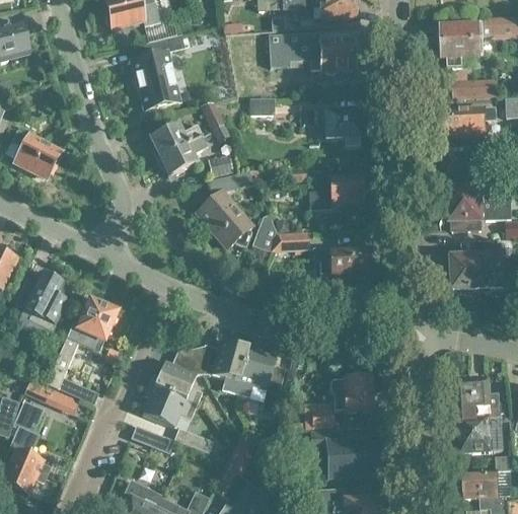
[(112,26),(143,18),(144,25),(160,22),(154,0),(105,0),(109,13),(105,14),(107,22),(111,21),(112,26)]
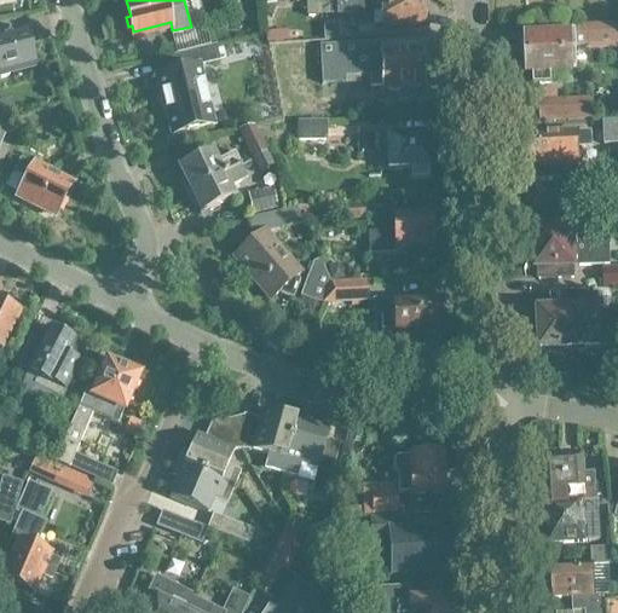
[(306,0),(307,10),(307,12),(336,10),(336,0),(306,0)]
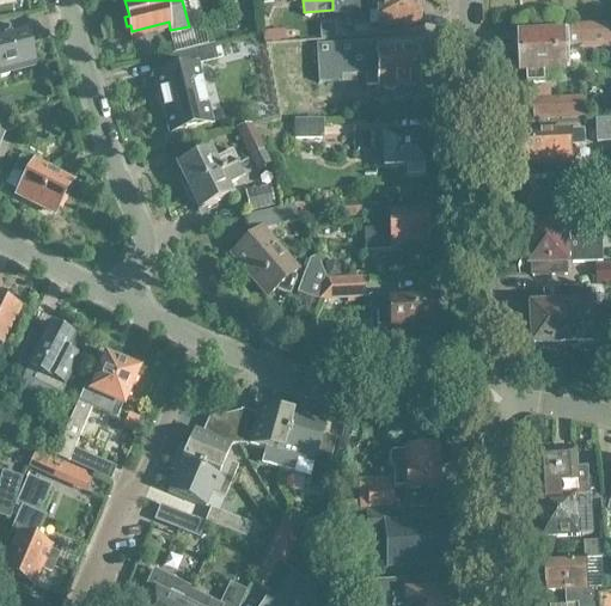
[(333,0),(333,10),(333,11),(346,11),(347,24),(370,23),(368,8),(377,8),(378,22),(378,23),(420,19),(417,0),(333,0)]
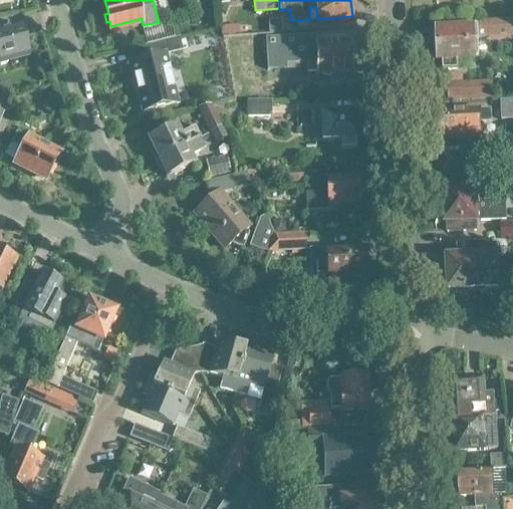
[(479,37),(478,33),(512,31),(512,16),(478,18),(478,23),(463,24),(464,27),(440,28),(441,55),(444,55),(444,66),(459,65),(458,55),(474,54),(473,38),(479,37)]
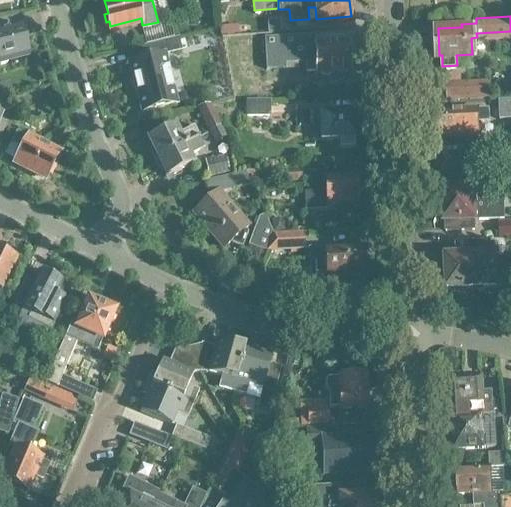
[(0,62),(27,56),(20,28),(0,32),(0,62)]
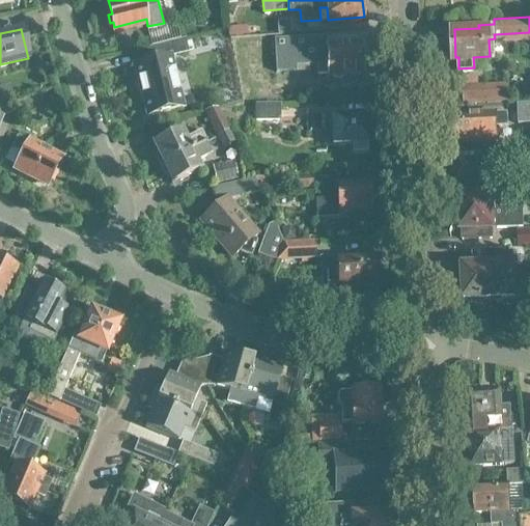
[(296,61),(317,60),(318,70),(328,68),(329,71),(362,68),(360,38),(327,40),(326,31),(295,33),(275,34),(277,67),(297,66),(296,61)]
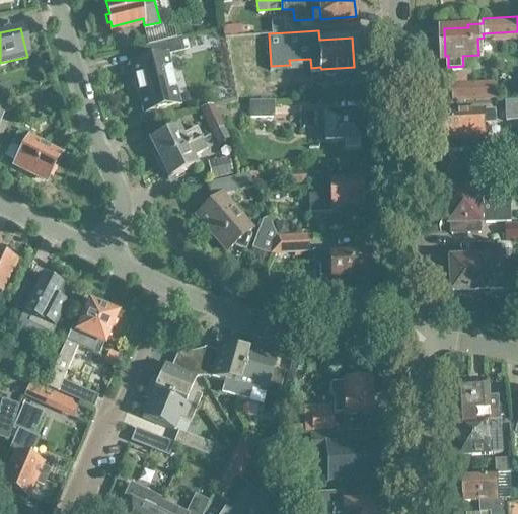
[(147,59),(133,62),(144,111),(177,103),(166,52),(185,48),(182,37),(144,45),(147,59)]
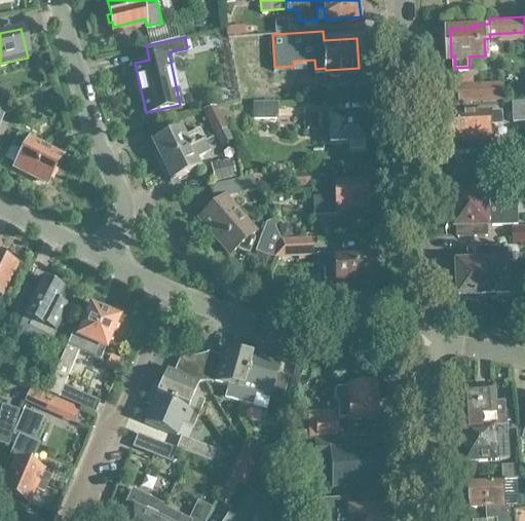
[(365,73),(326,75),(326,87),(366,85),(365,73)]
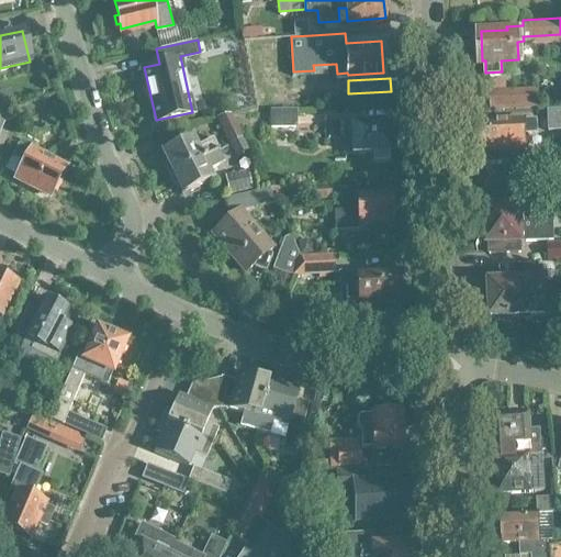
[(0,103),(14,100),(11,86),(0,88),(0,103)]
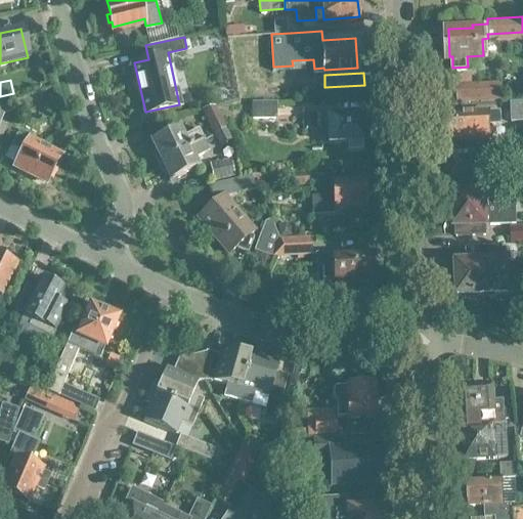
[(499,81),(456,83),(456,97),(499,95),(499,81)]
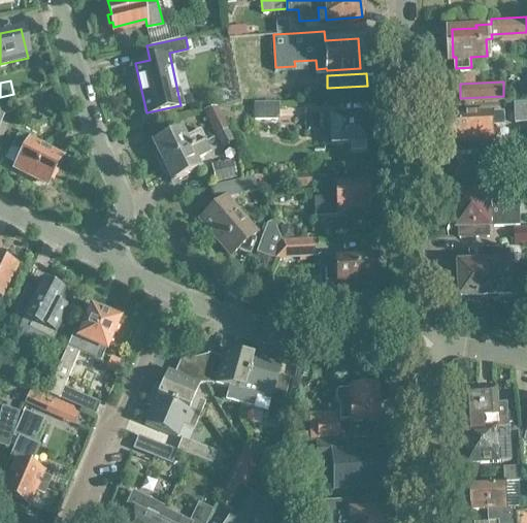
[(526,98),(514,99),(515,118),(526,117),(526,98)]
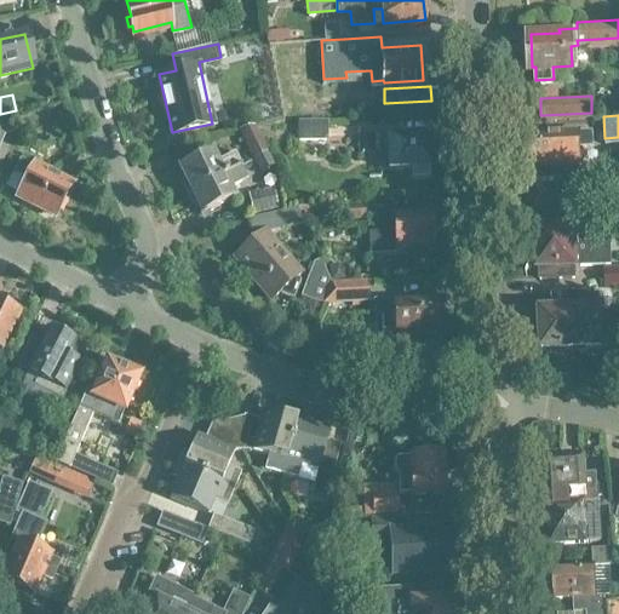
[(327,136),(327,119),(301,118),(299,136),(327,136)]
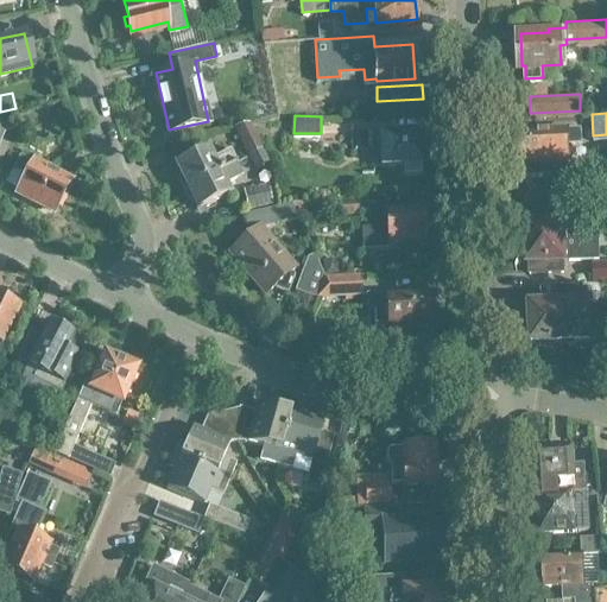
[(251,152),(261,146),(250,120),(236,124),(251,152)]
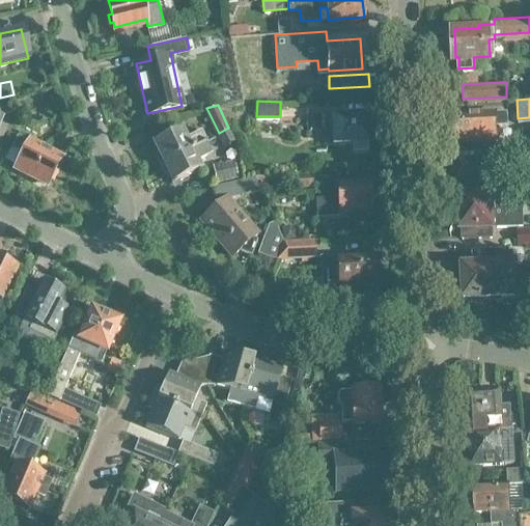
[(496,117),(508,116),(508,109),(455,112),(456,139),(457,139),(474,138),(497,137),(496,122),(496,117)]
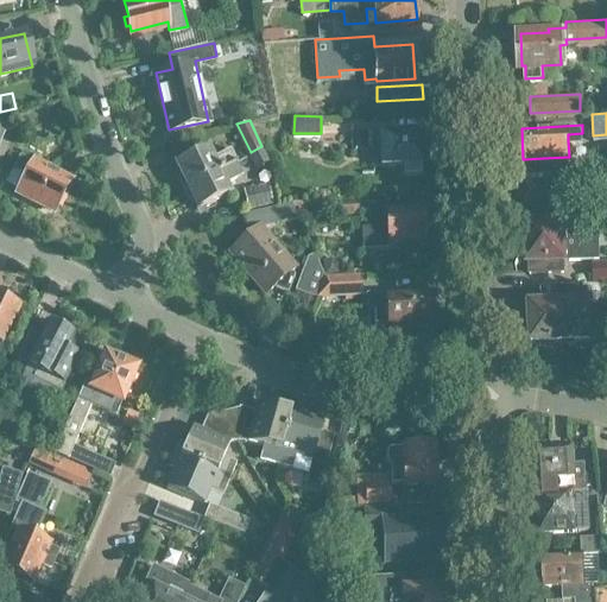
[(421,163),(422,132),(398,131),(398,128),(355,128),(355,147),(370,147),(370,144),(374,144),(374,164),(383,164),(383,165),(403,164),(404,173),(418,173),(418,163),(421,163)]
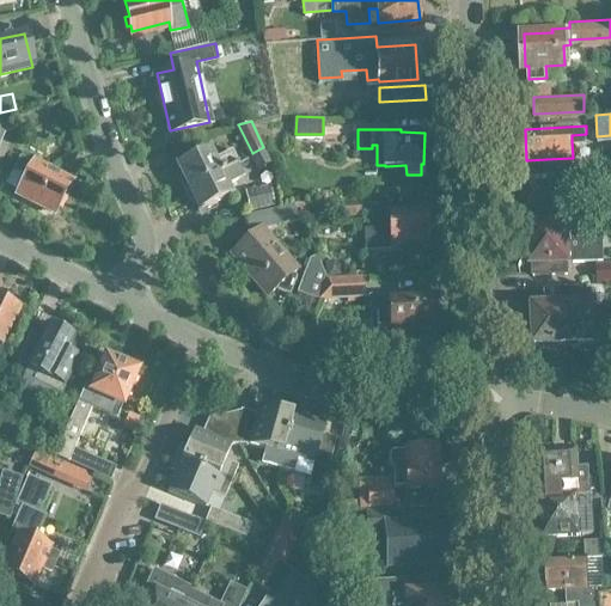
[(269,159),(263,147),(252,153),(260,166),(269,160),(269,159)]
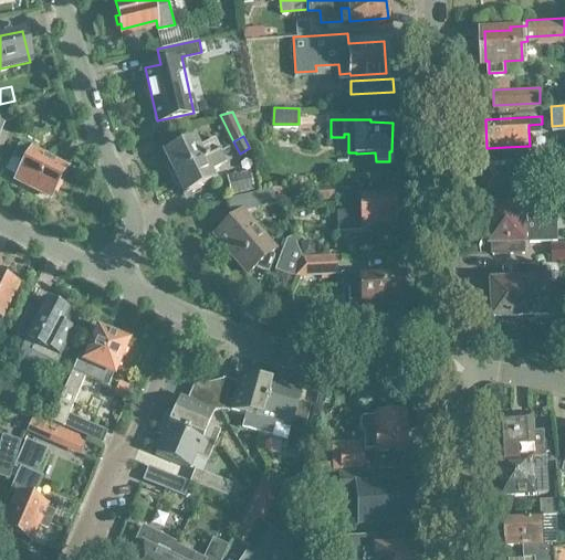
[(174,171),(219,148),(215,139),(197,146),(191,138),(164,151),(174,171)]
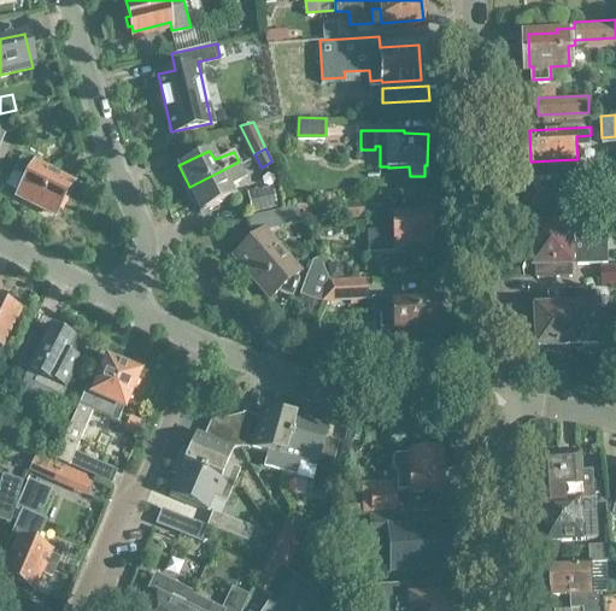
[(19,158),(13,170),(27,176),(17,193),(54,213),(70,184),(47,172),(51,166),(35,158),(31,165),(19,158)]
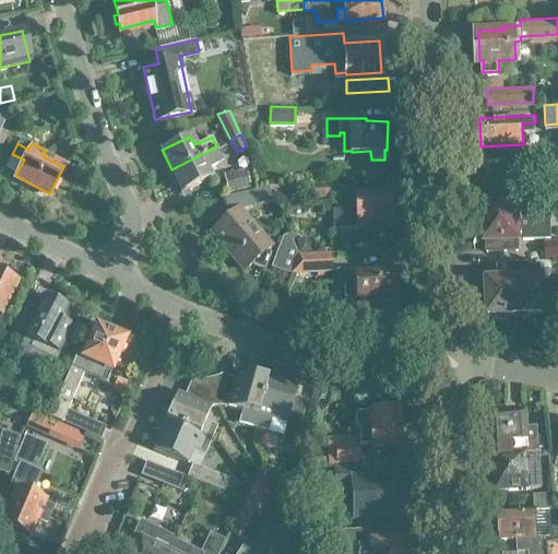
[(499,156),(499,145),(482,146),(483,157),(499,156)]
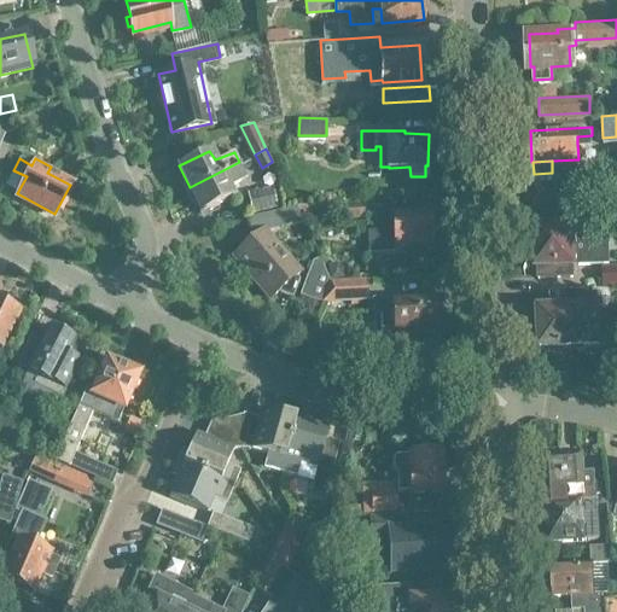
[(246,176),(239,162),(190,187),(202,211),(233,197),(227,185),(246,176)]
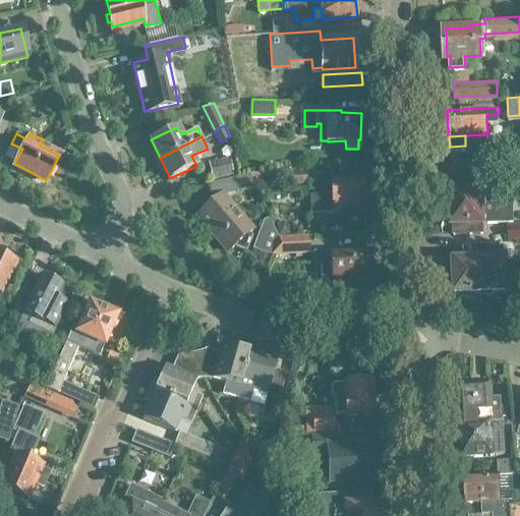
[(231,156),(210,160),(214,175),(234,170),(234,168),(231,156)]
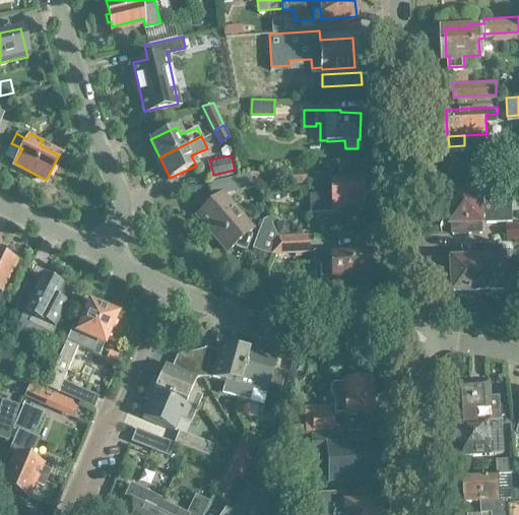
[(307,168),(292,169),(293,180),(308,179),(307,168)]
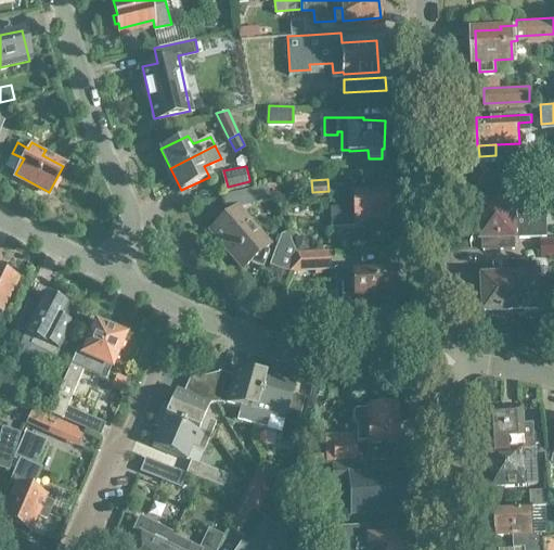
[(227,214),(209,229),(241,268),(271,244),(239,206),(272,199),(267,184),(223,195),(227,214)]
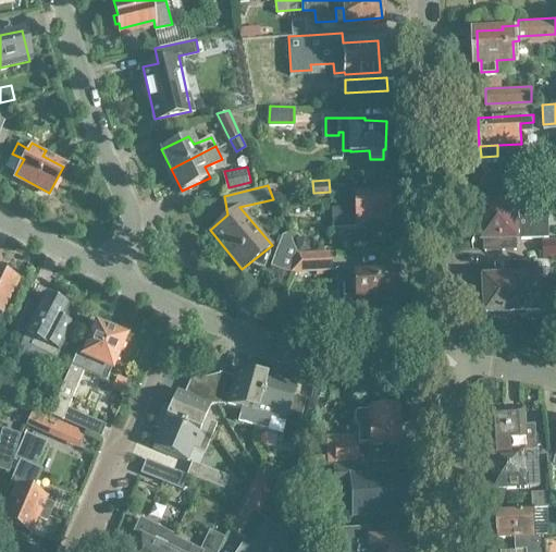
[(341,205),(333,206),(334,225),(358,224),(357,219),(387,218),(387,213),(391,210),(391,205),(386,203),(385,188),(340,192),(341,205)]
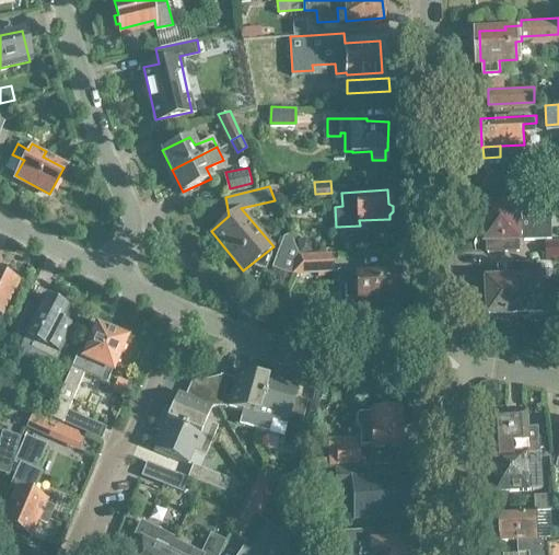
[(485,221),(480,221),(481,235),(486,234),(486,238),(487,238),(488,251),(520,250),(519,236),(551,235),(550,206),(517,208),(516,203),(484,204),(485,221)]
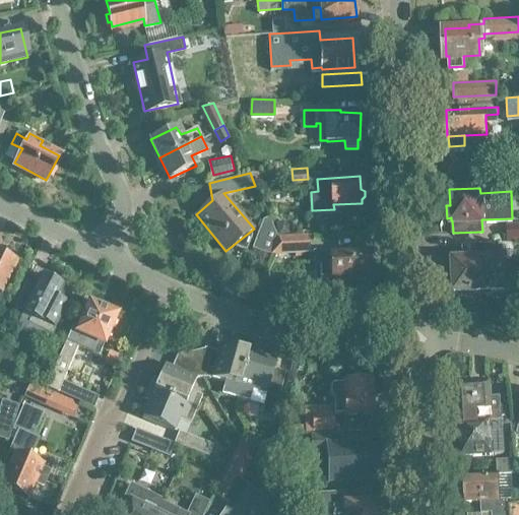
[(272,252),(277,239),(279,235),(269,213),(264,216),(254,245),(272,252)]
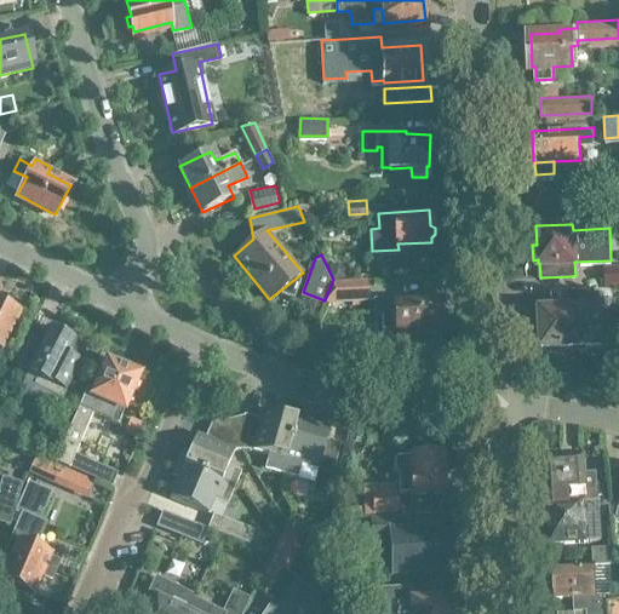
[(347,275),(345,267),(338,260),(330,262),(330,268),(333,276),(347,275)]
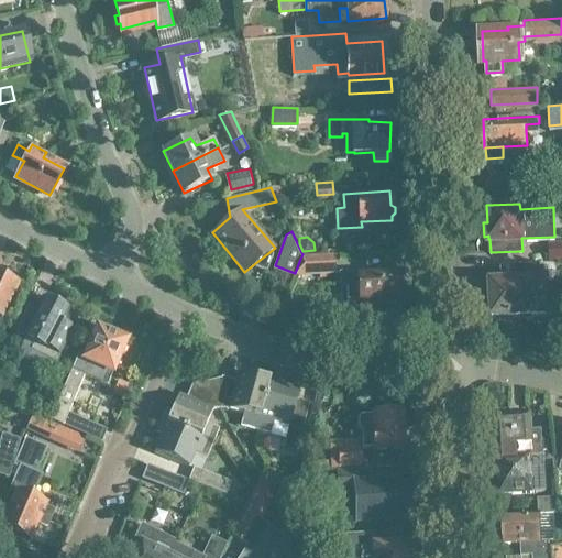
[(561,238),(549,239),(550,258),(561,256),(561,238)]
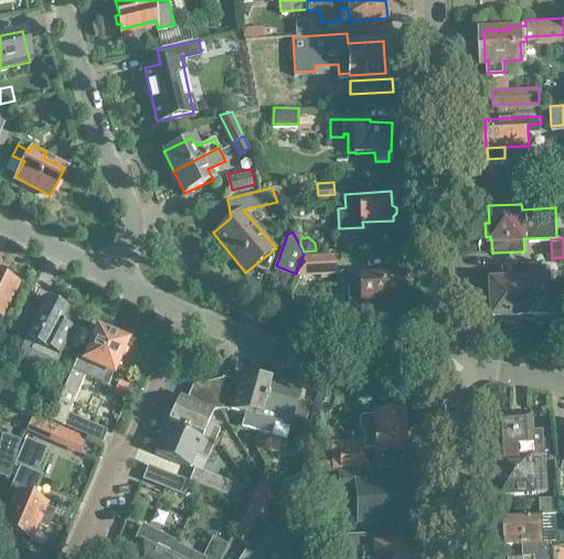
[(304,255),(301,259),(296,273),(337,271),(336,253),(304,255)]
